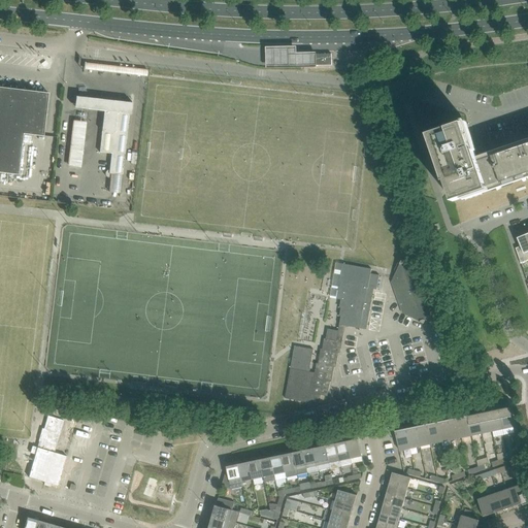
[(299,43),(268,43),(268,63),(315,62),(315,52),(317,52),(317,50),(299,50),(299,43)]
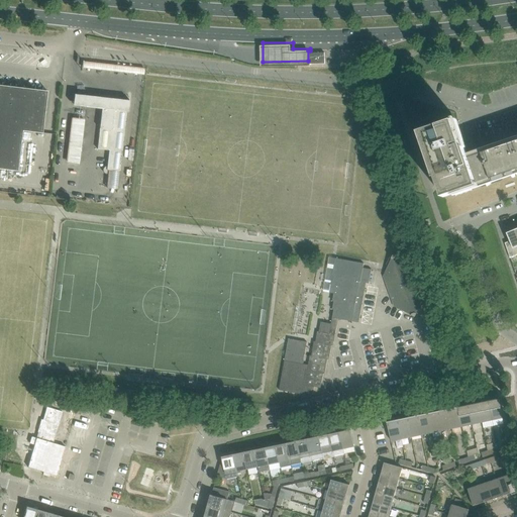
[(325,62),(325,58),(325,50),(310,50),(308,50),(308,61),(308,62),(325,62)]
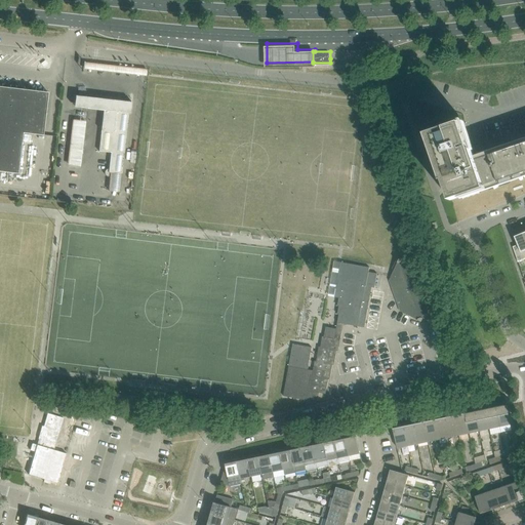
[(0,86),(0,171),(18,174),(23,133),(43,135),(48,92),(0,86)]
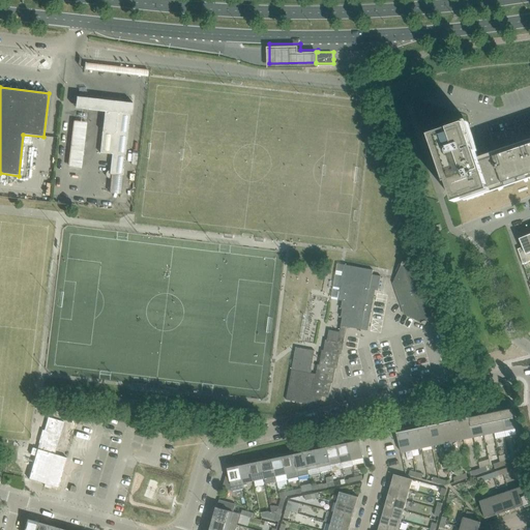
[(77,97),(76,109),(88,110),(105,112),(99,152),(112,154),(110,171),(109,171),(108,171),(107,171),(107,172),(106,172),(106,173),(106,174),(106,175),(106,176),(107,177),(108,178),(109,178),(110,178),(111,178),(112,178),(113,177),(114,175),(123,176),(122,177),(123,177),(130,115),(131,115),(133,104),(131,104),(115,101),(114,101),(110,99),(107,98),(106,100),(90,98),(90,96),(85,96),(80,97),(77,97)]
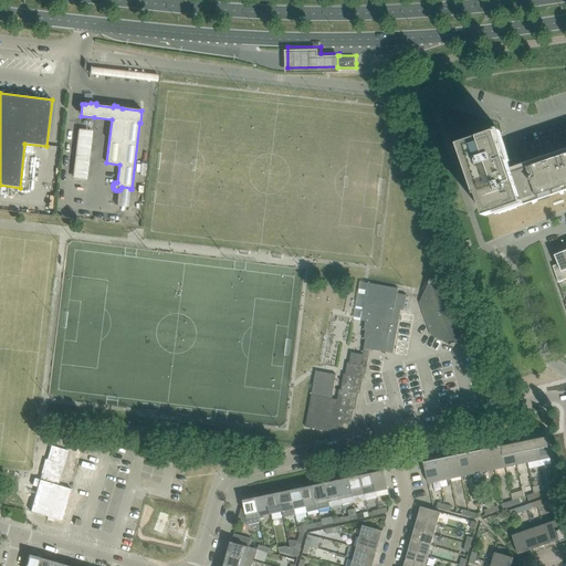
[(76,152),(91,153),(93,132),(79,130),(76,152)]
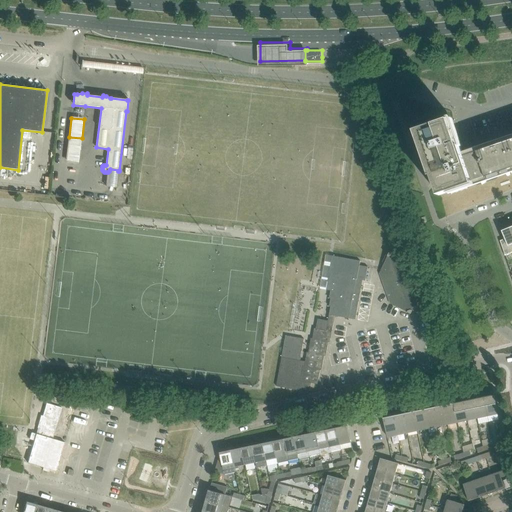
[(511,135),(462,152),(460,147),(462,146),(454,123),(452,118),(417,130),(422,144),(434,179),(435,184),(439,196),(442,195),(448,192),(449,193),(449,194),(511,172),(511,135)]
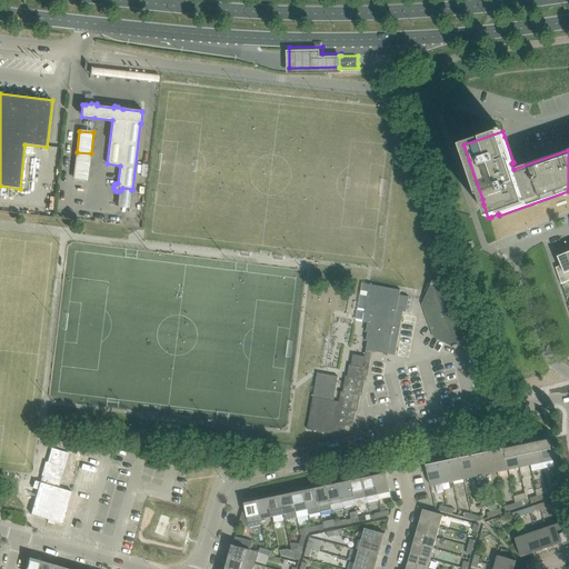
[(75,179),(88,181),(90,159),(77,158),(75,179)]
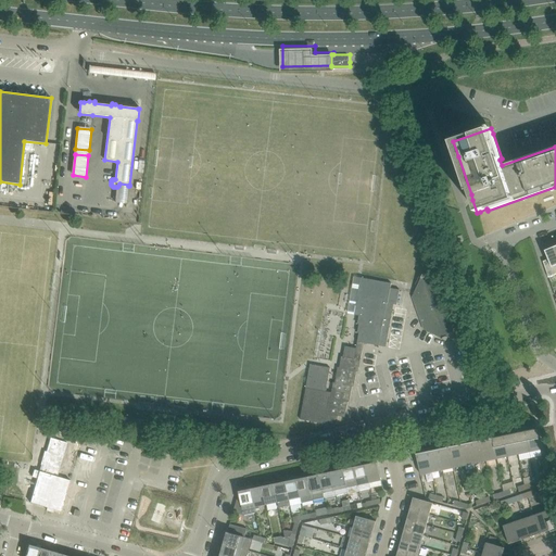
[(542,262),(548,277),(550,277),(548,276),(554,273),(555,275),(555,273),(555,272),(555,245),(555,247),(545,251),(548,260),(544,262),(544,261),(542,262)]
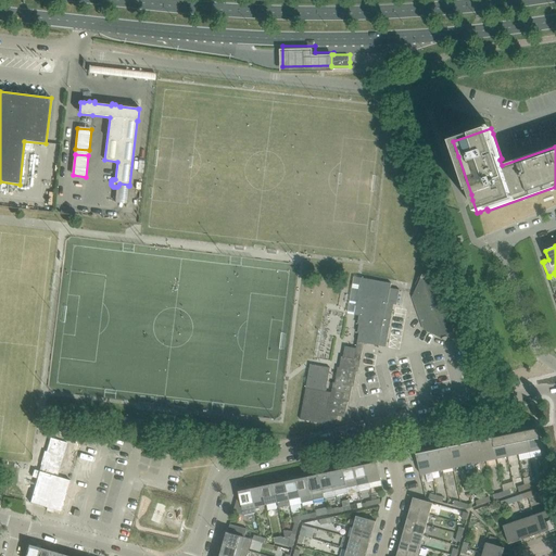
[(456,317),(455,316),(445,287),(444,287),(444,286),(426,277),(427,276),(422,275),(421,276),(420,278),(421,278),(413,297),(425,330),(434,335),(443,339),(442,339),(446,341),(447,338),(447,337),(456,318),(455,318),(456,317)]
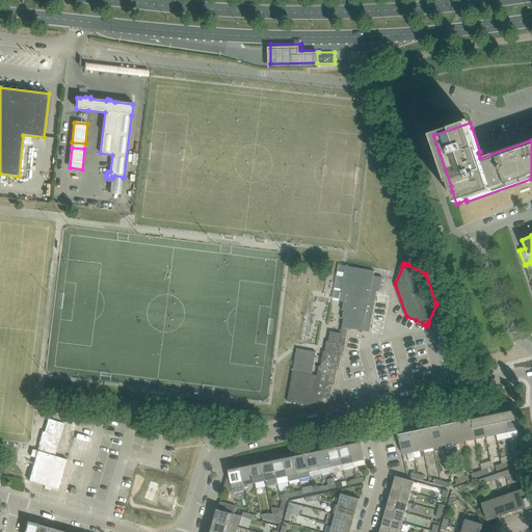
[(345,266),(344,274),(342,285),(344,285),(342,293),(344,294),(342,301),(344,302),(342,311),(344,311),(342,319),(344,319),(342,327),(363,330),(364,326),(370,328),(377,291),(379,292),(382,277),(374,275),(374,271),(345,266)]
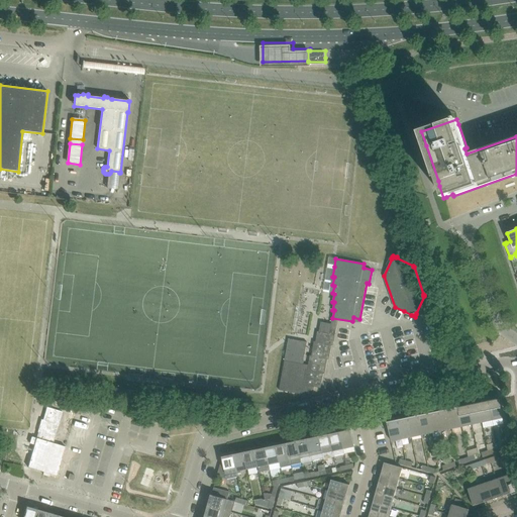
[(310,355),(308,366),(303,365),(307,342),(289,338),(285,360),(279,391),(302,395),(302,393),(313,395),(314,387),(321,388),(323,374),(325,374),(328,359),(329,359),(331,345),(333,346),(337,325),(321,322),(319,331),(317,331),(316,341),(314,341),(311,355),(310,355)]
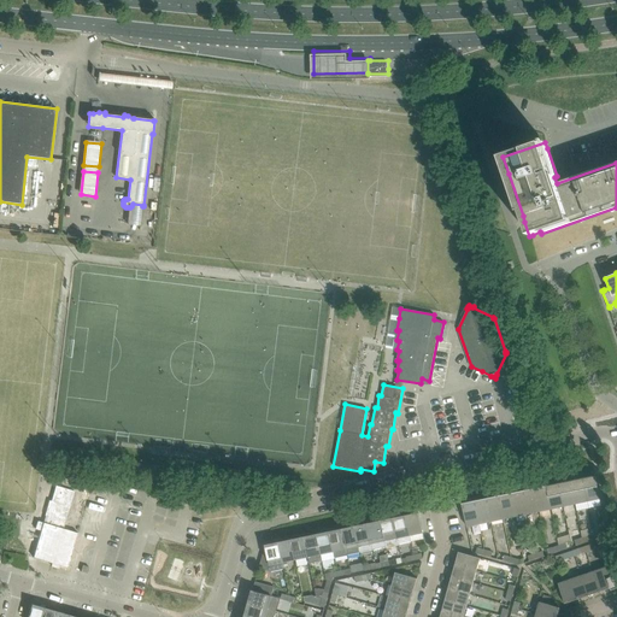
[(588,501),(600,499),(595,476),(583,479),(588,501)]
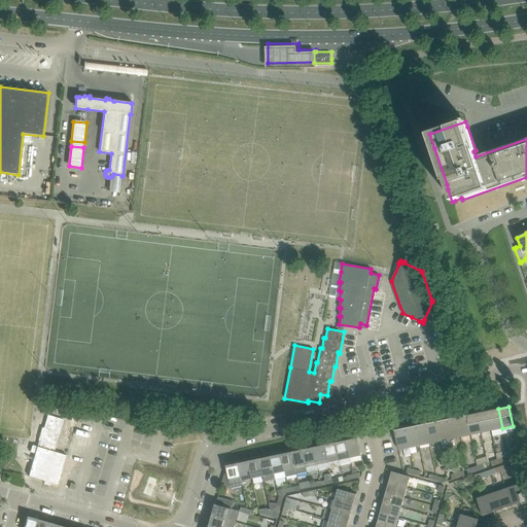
[(502,428),(498,409),(488,411),(492,430),(502,428)]
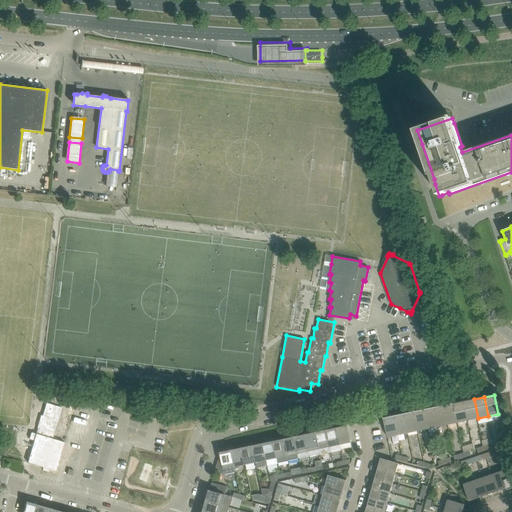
[(478,418),(474,399),(463,401),(468,420),(478,418)]
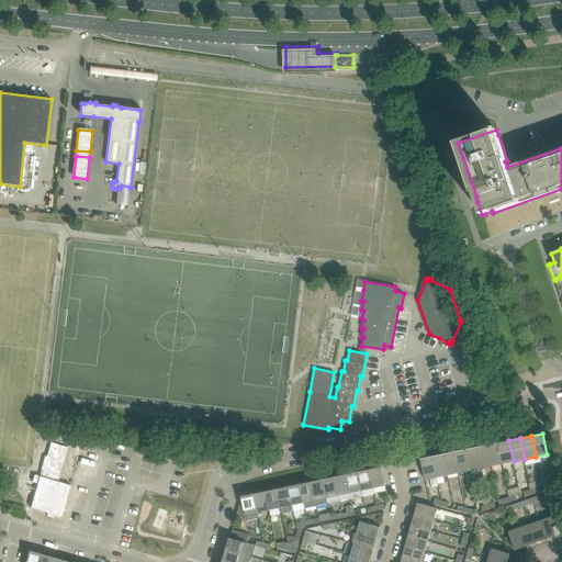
[(514,461),(508,440),(497,442),(502,463),(514,461)]
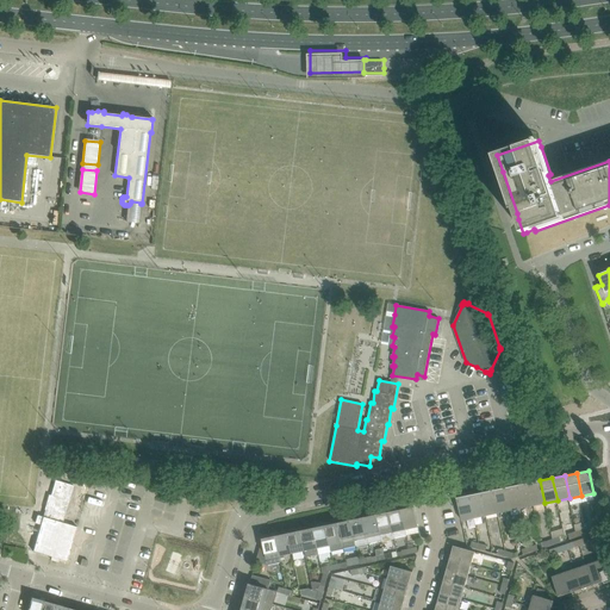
[(68,561),(78,528),(63,523),(74,486),(55,480),(51,496),(49,495),(44,510),(47,510),(44,517),(43,517),(43,518),(37,516),(36,523),(41,524),(33,552),(51,558),(51,560),(58,562),(58,559),(68,561)]
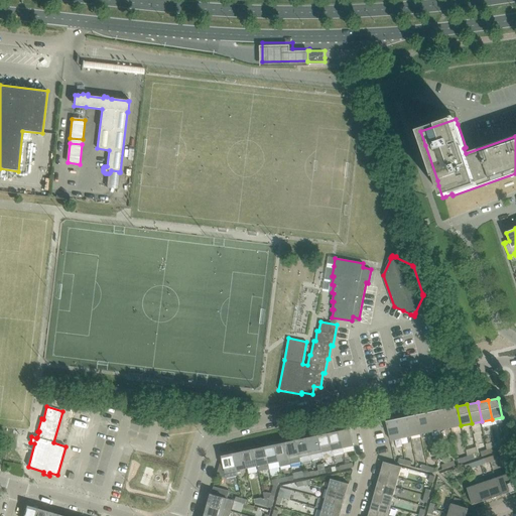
[(461,425),(457,406),(457,407),(447,409),(450,427),(461,425)]
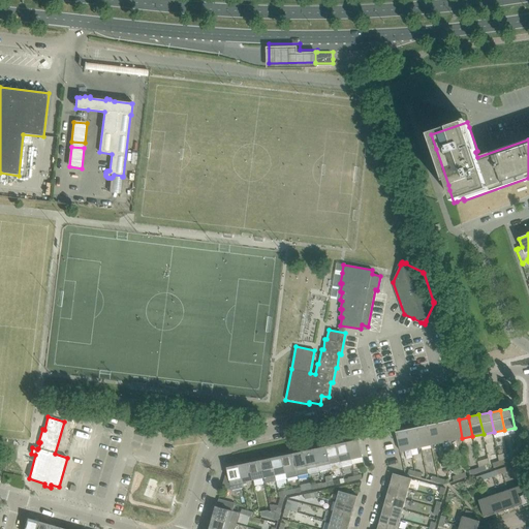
[(462,438),(459,419),(448,422),(452,440),(462,438)]
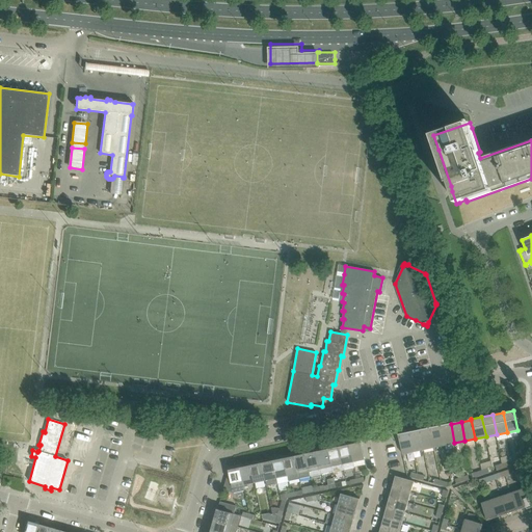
[(454,443),(451,424),(440,426),(444,446),(454,443)]
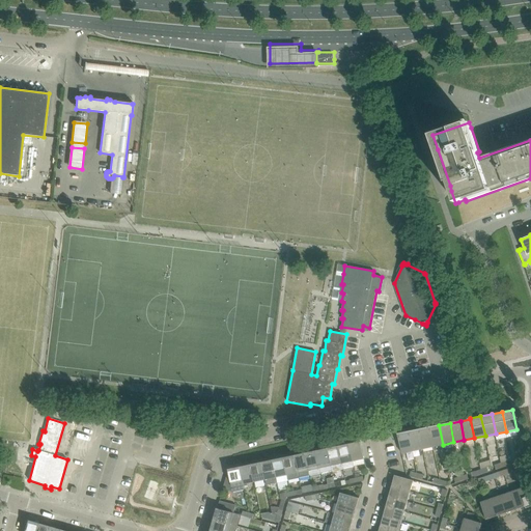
[(443,445),(439,425),(428,427),(432,447),(443,445)]
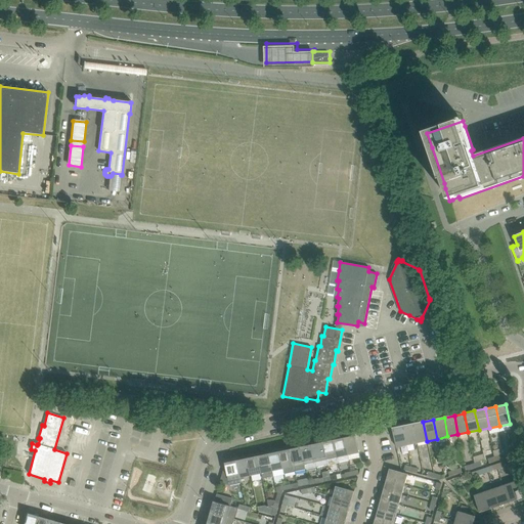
[(427,441),(423,422),(412,425),(417,443),(427,441)]
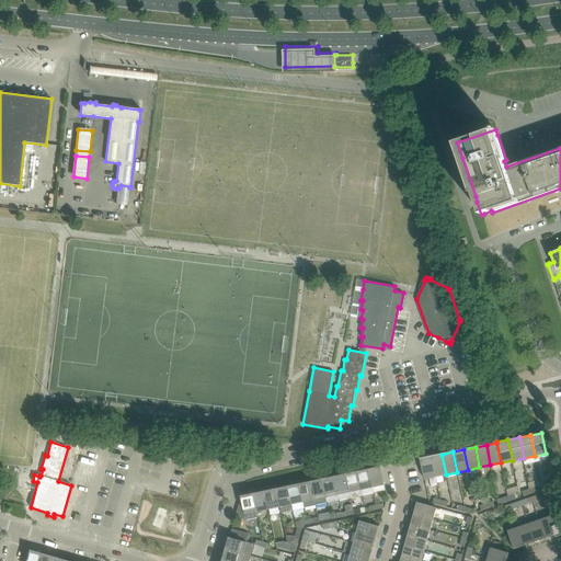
[(446,474),(442,455),(431,457),(435,477),(446,474)]
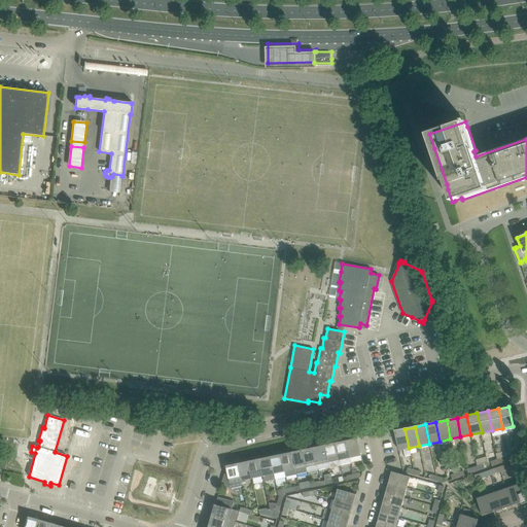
[(409,448),(405,429),(395,431),(398,450),(409,448)]
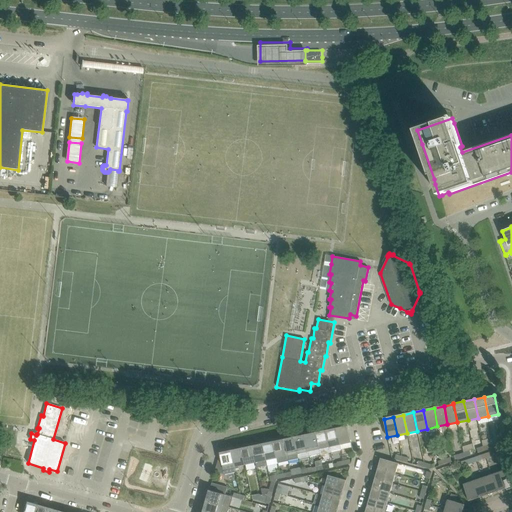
[(340,445),(351,442),(347,426),(337,428),(340,445)]
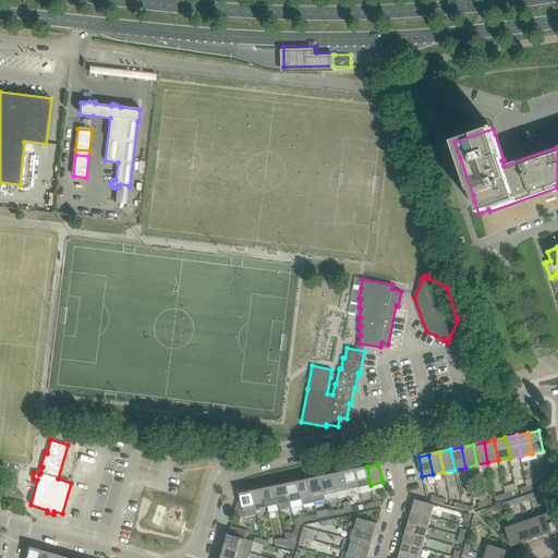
[(372,490),(371,485),(367,466),(355,470),(361,493),(372,490)]
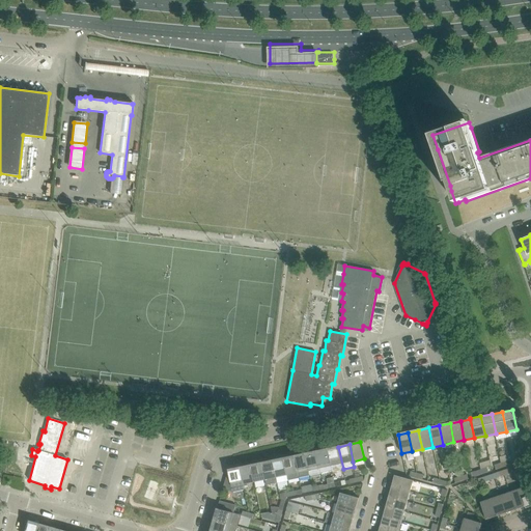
[(338,447),(327,449),(332,471),(343,469),(338,447)]
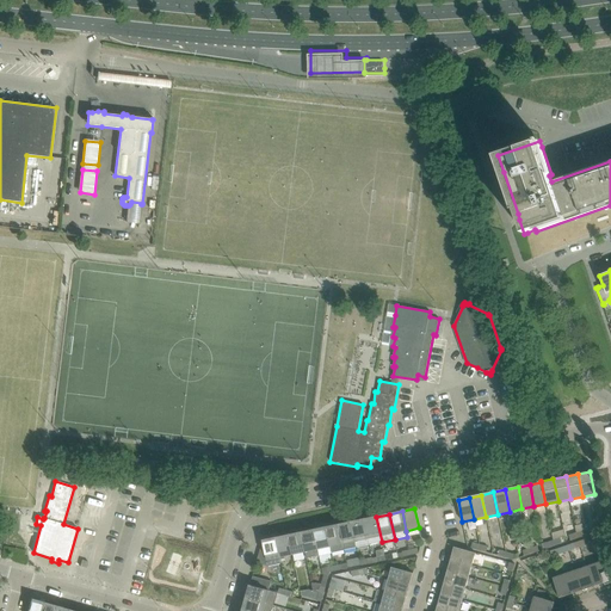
[(376,517),(364,519),(369,544),(382,542),(376,517)]
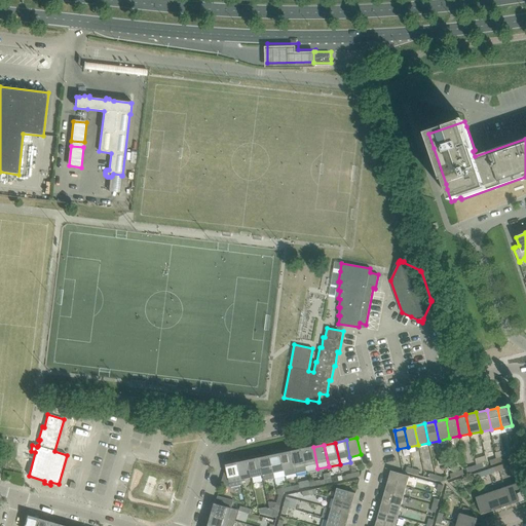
[(317,468),(313,447),(302,449),(307,472),(317,468)]
